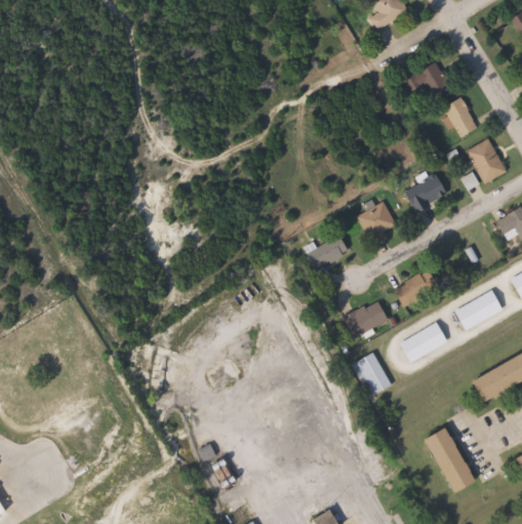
[(401,0),(408,12),(375,31),(367,17),(377,12),(370,0),(401,0)]
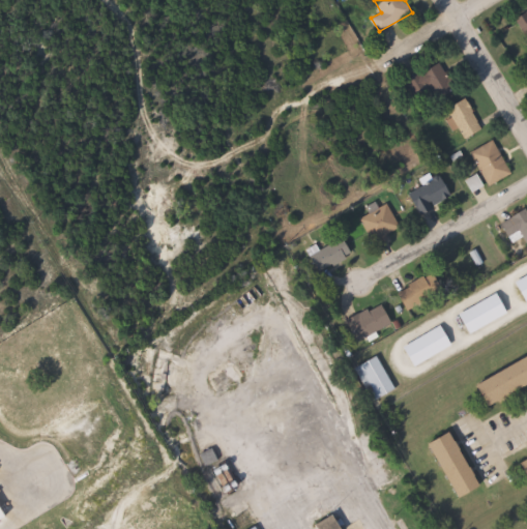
[(526,38),(514,17),(526,7),(526,38)]
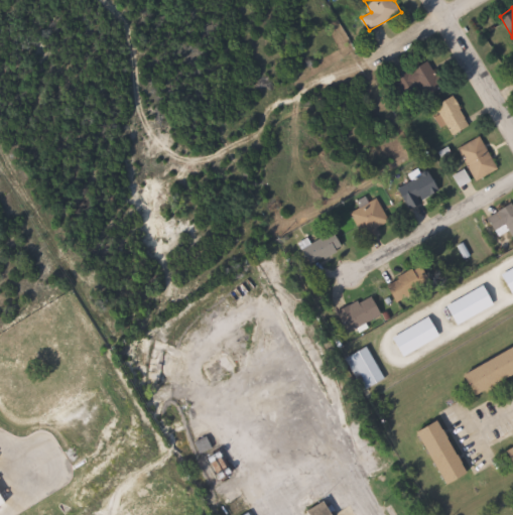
[(394,78),(428,61),(440,89),(424,97),(419,87),(402,95),(394,78)]
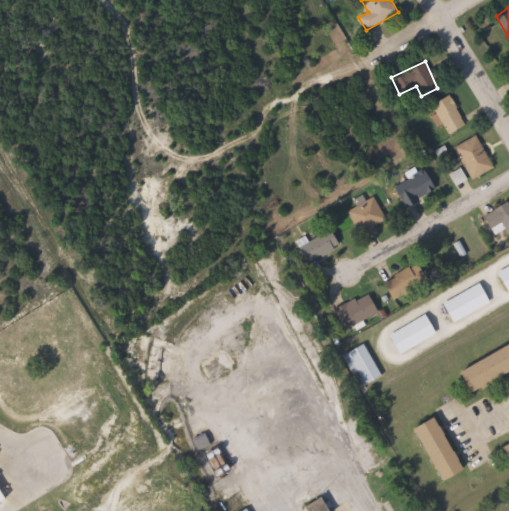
[(466,124),(449,135),(430,104),(448,94),(466,124)]
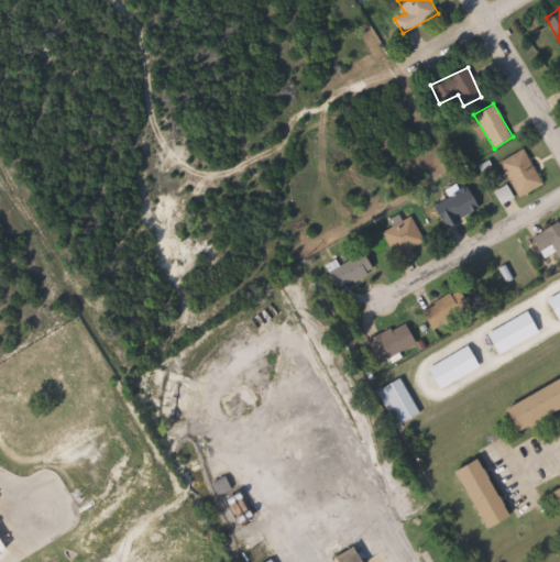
[(519,198),(500,163),(524,149),(544,184),(519,198)]
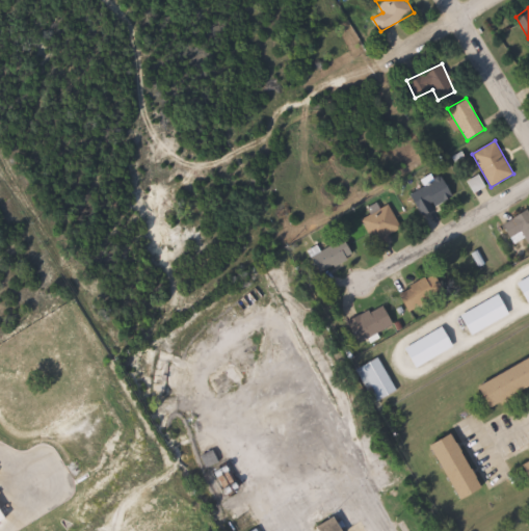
[(420,215),(415,201),(450,186),(456,201),(420,215)]
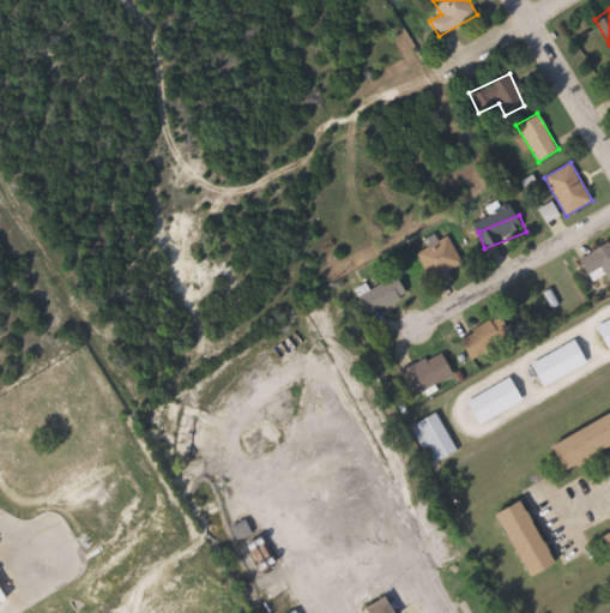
[(416,253),(447,236),(461,266),(432,283),(416,253)]
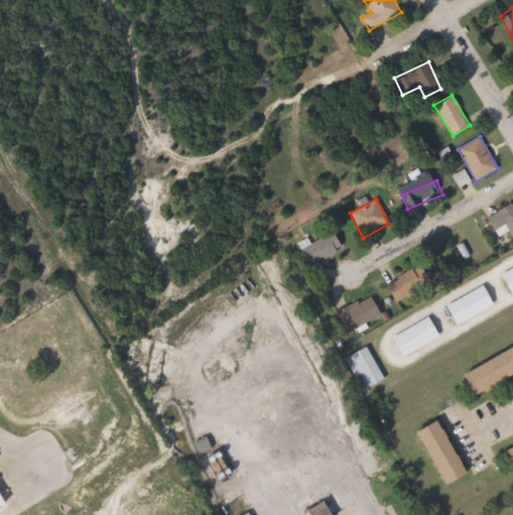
[(512,237),(506,227),(496,234),(487,219),(512,202),(512,203),(512,237)]
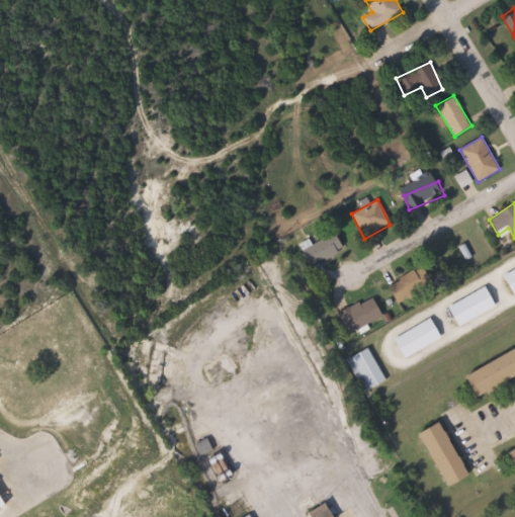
[(344,251),(310,266),(302,248),(336,233),(344,251)]
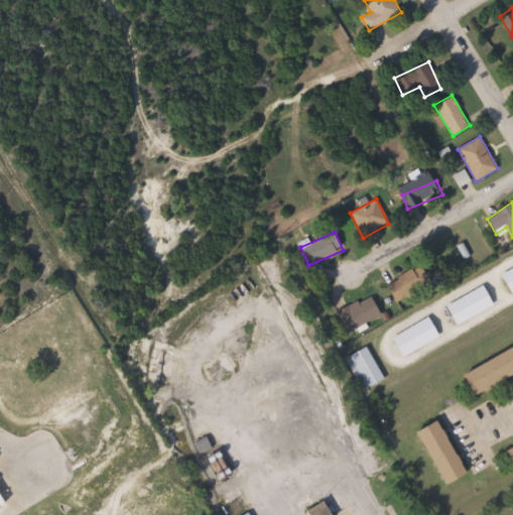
[(433,285),(398,304),(386,284),(421,264),(433,285)]
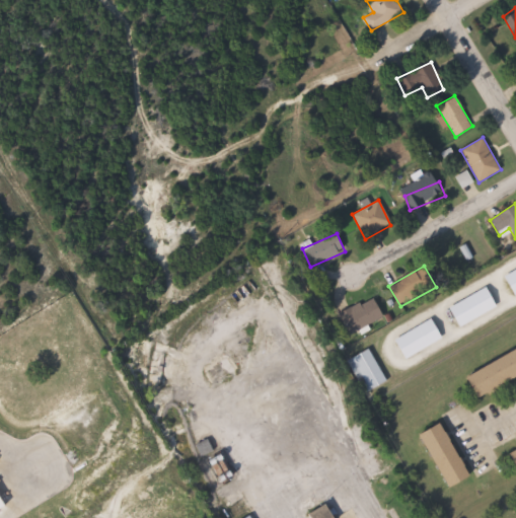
[(515,295),(515,296),(504,278),(515,270),(515,295)]
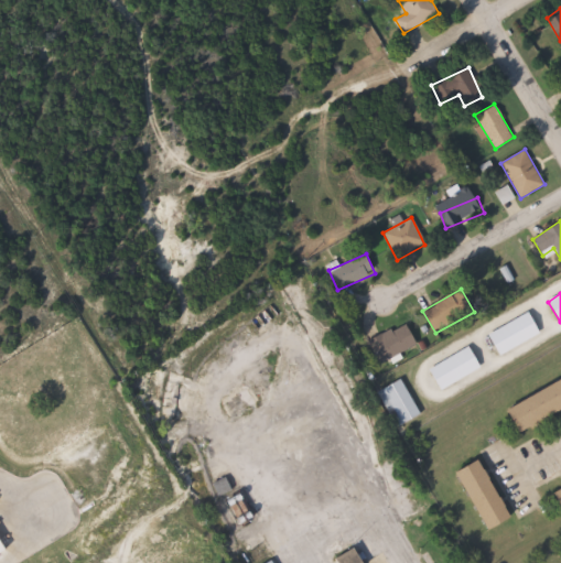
[(488,334),(530,314),(540,334),(498,355),(488,334)]
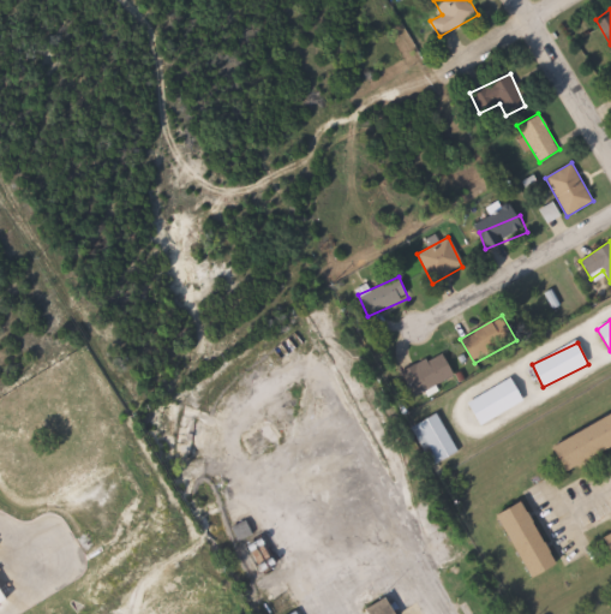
[(413,398),(400,374),(441,352),(454,375),(413,398)]
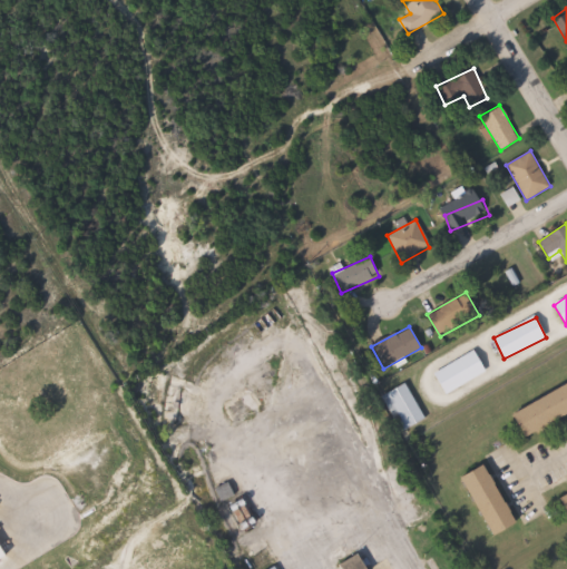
[(486,371),(446,394),(433,374),(475,351),(486,371)]
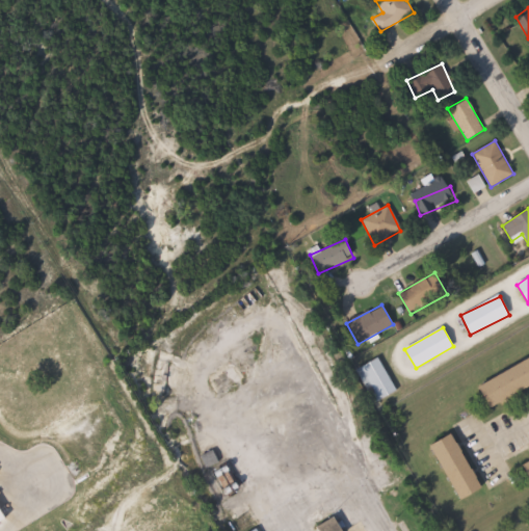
[(376,403),(355,371),(376,357),(397,390),(376,403)]
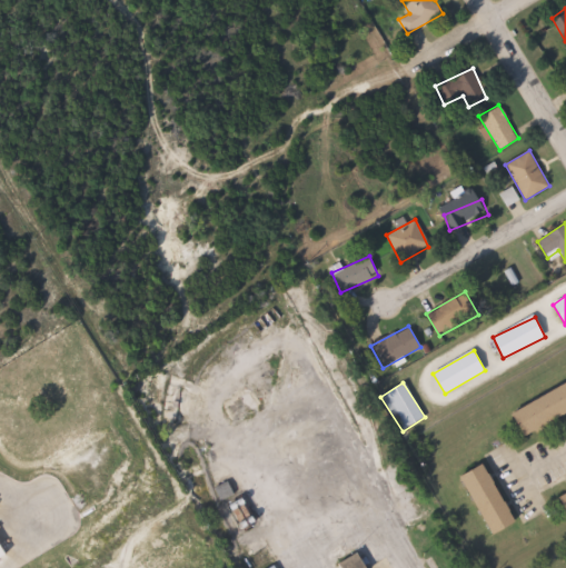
[(565,415),(524,435),(513,411),(565,387),(565,415)]
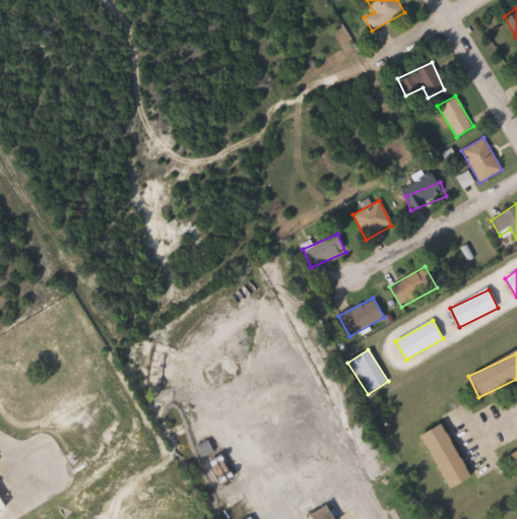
[(427,432),(448,423),(472,478),(451,488),(427,432)]
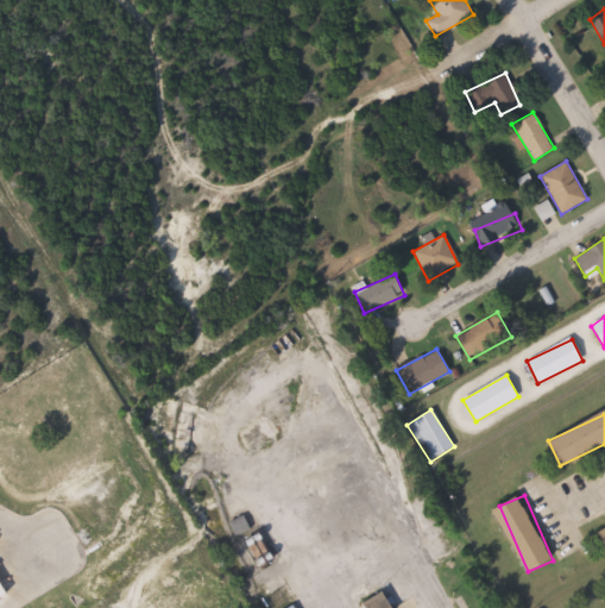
[(233,534),(228,521),(245,516),(249,530),(233,534)]
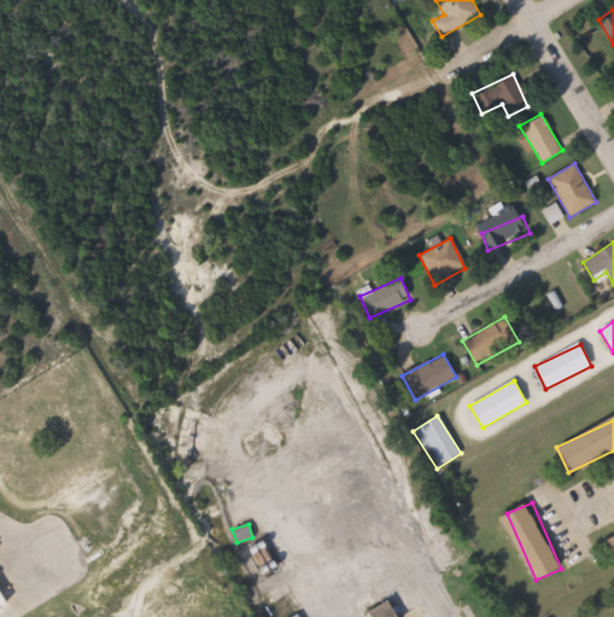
[(376,616),(372,609),(390,598),(401,616),(376,616)]
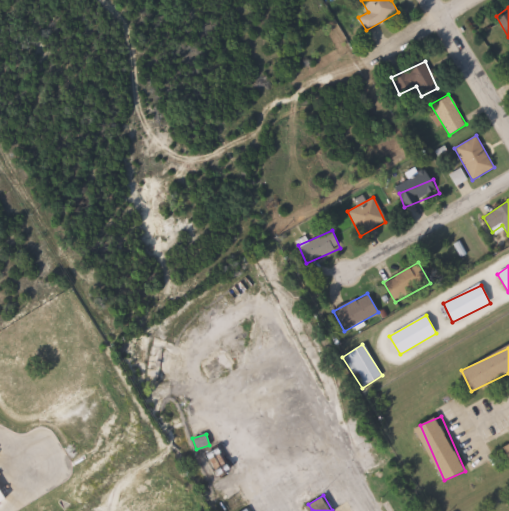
All buildings are outlined.
